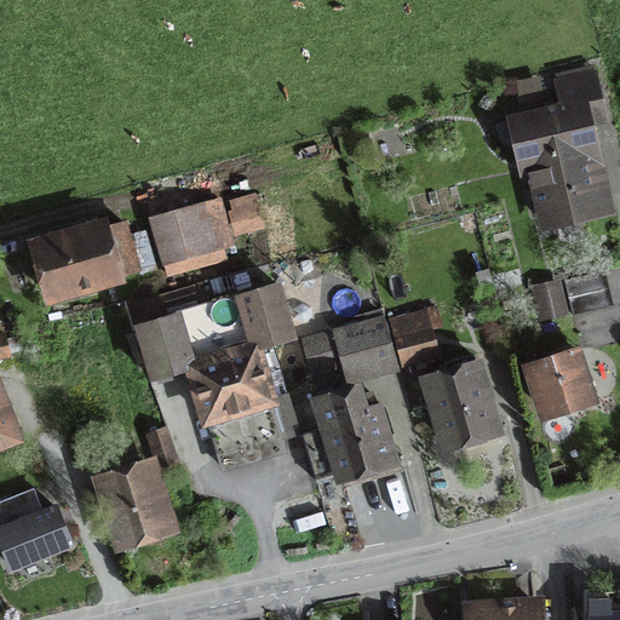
[(524,170),(596,154),(584,103),(601,99),(595,74),(558,82),(564,107),(512,119),(517,142),(524,170)]
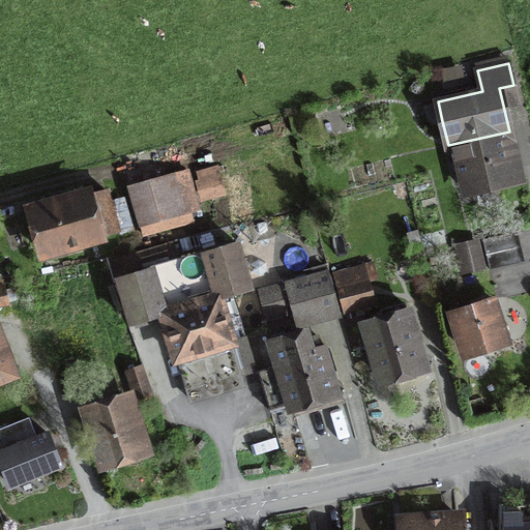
[(509,131),(448,145),(454,145),(465,189),(513,178),(503,134),(509,131)]
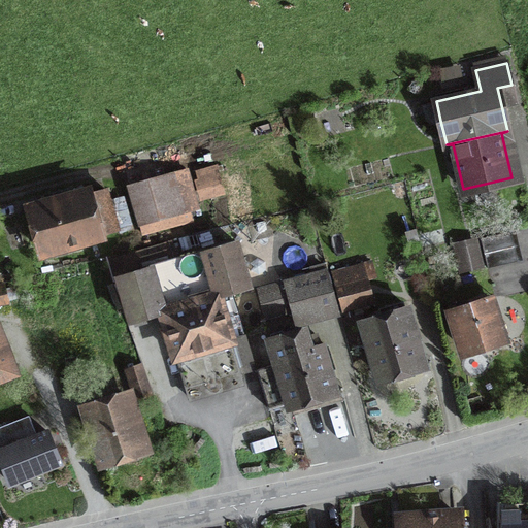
[(139,224),(179,212),(169,177),(129,189),(139,224)]
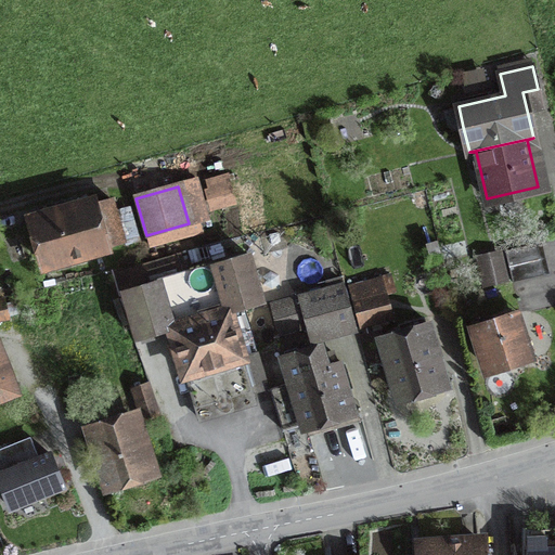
[(44,263),(124,242),(112,199),(79,208),(76,197),(29,211),(44,263)]
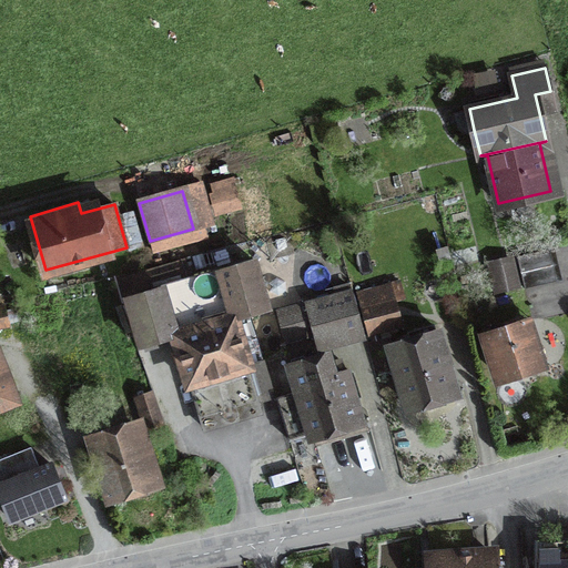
[(520,273),(554,265),(549,249),(517,256),(520,273)]
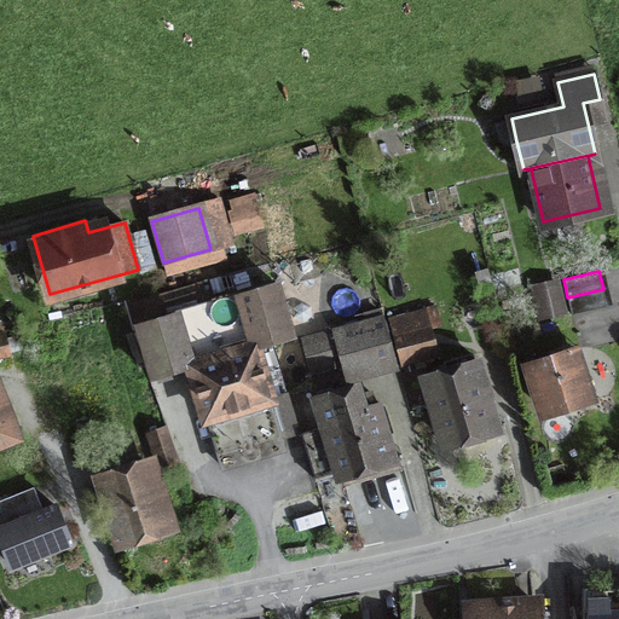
[(219,458),(283,439),(281,434),(299,429),(288,393),(271,398),(255,348),(293,337),(277,283),(208,304),(202,285),(133,305),(154,379),(191,368),(219,458)]
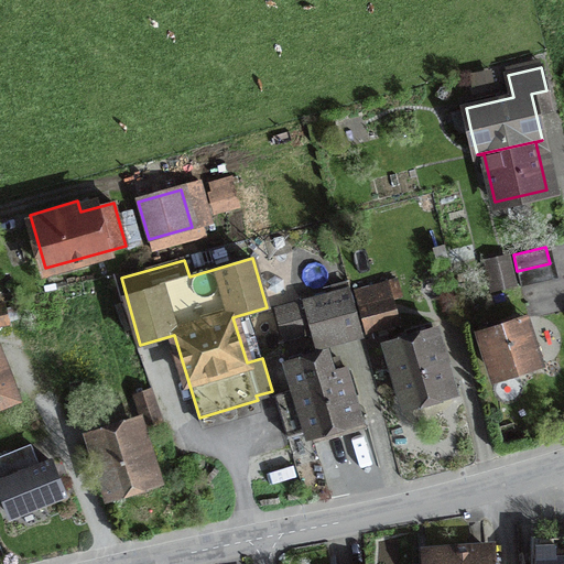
[(508,260),(487,264),(492,288),(513,283),(508,260)]
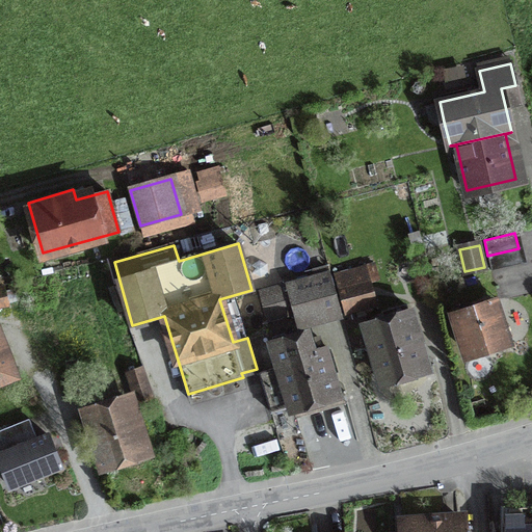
[(519,248),(487,256),(491,270),(522,263),(519,248)]
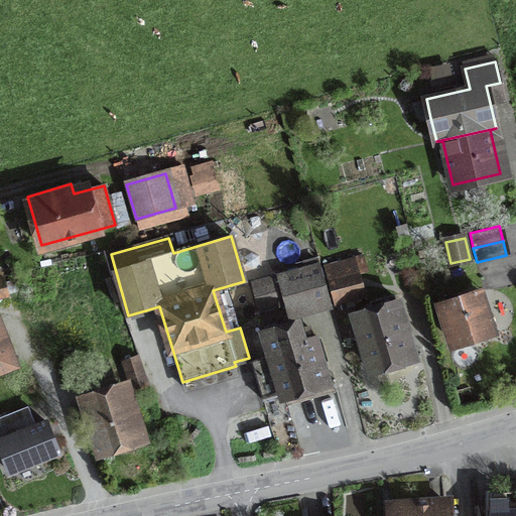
[(335,302),(365,294),(355,258),(325,266),(335,302)]
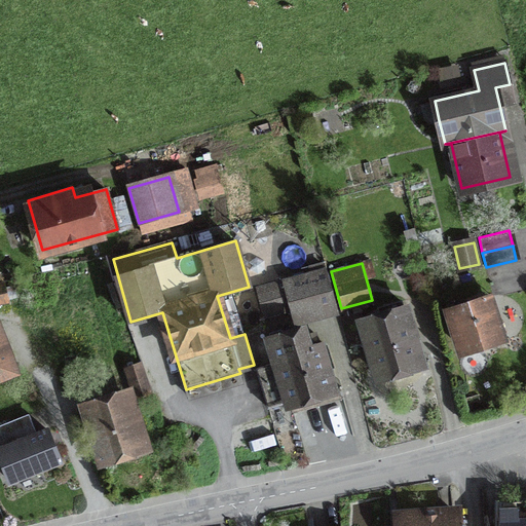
[(464,350),(499,339),(485,294),(480,296),(475,279),(485,276),(482,269),(443,280),(464,350)]
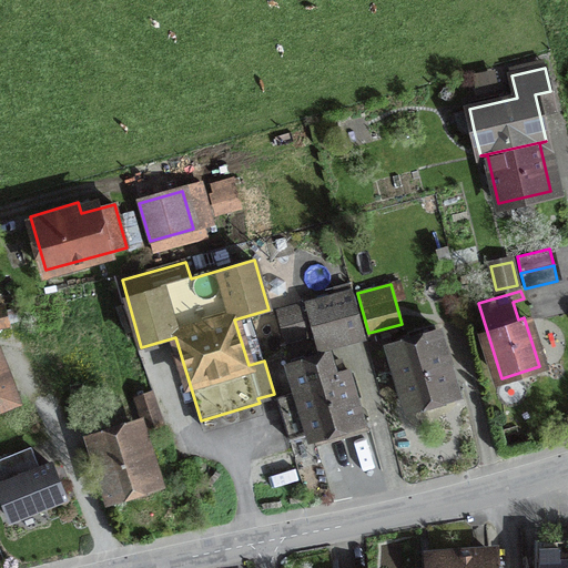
[(350,294),(281,313),(288,340),(314,332),(318,346),(361,334),(350,294)]
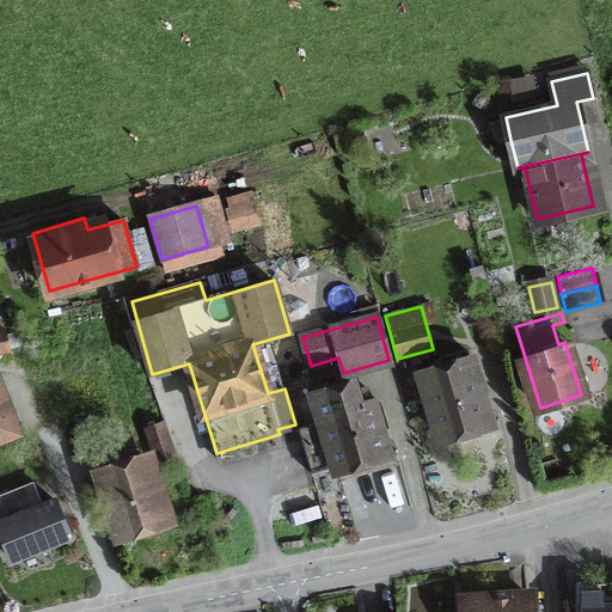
[(488,423),(466,350),(446,356),(450,368),(424,377),(442,436),(488,423)]
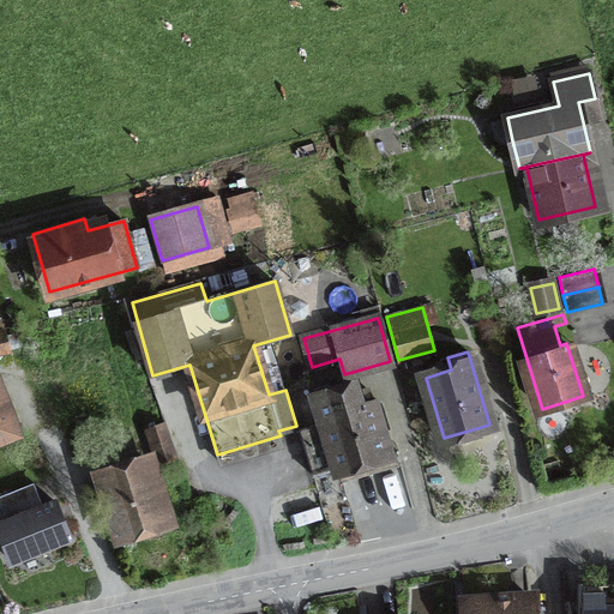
[(0,440),(18,433),(0,387),(0,440)]
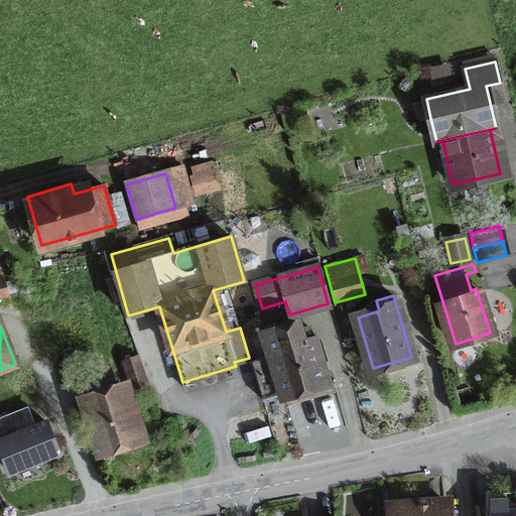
[(263,400),(327,382),(312,337),(302,340),(298,327),(266,336),(272,355),(252,361),(263,400)]
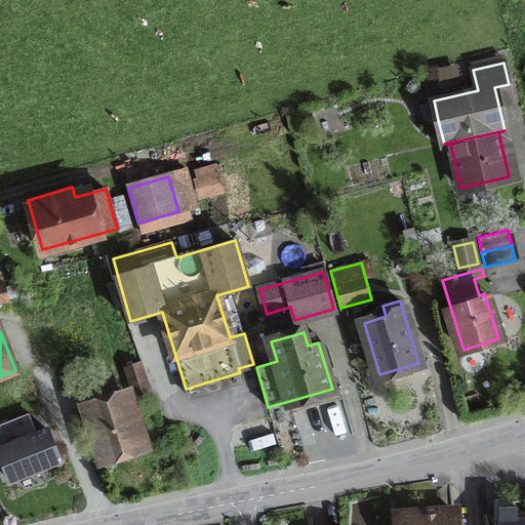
[(136,398),(151,392),(140,363),(125,368),(136,398)]
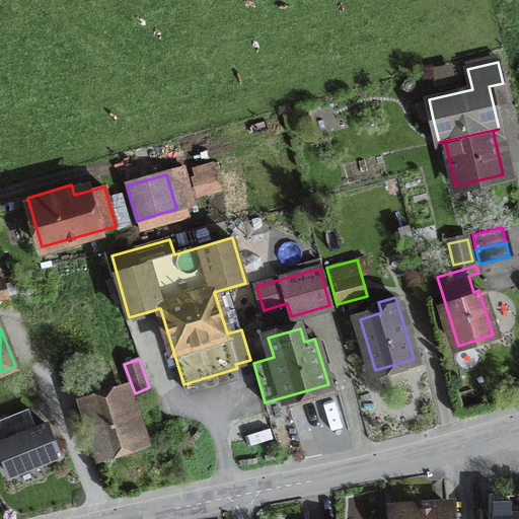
[(86,402),(102,453),(142,440),(126,389),(86,402)]
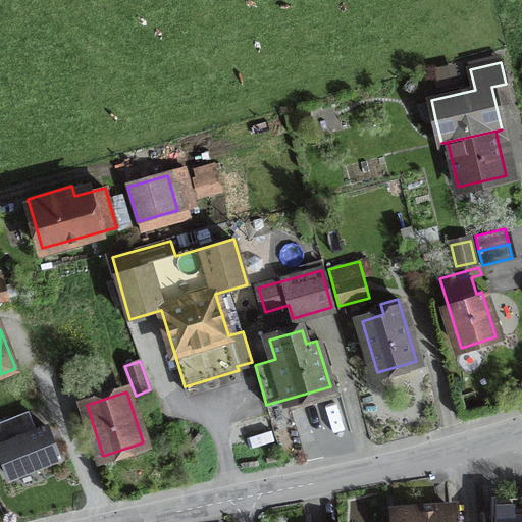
[(47,426),(0,445),(0,453),(9,477),(59,457),(47,426)]
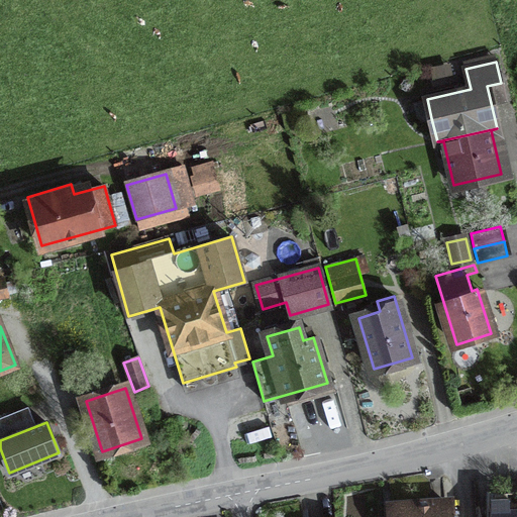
[(516,516),(516,509),(509,510),(508,499),(493,499),(493,510),(477,511),(477,516),(516,516)]
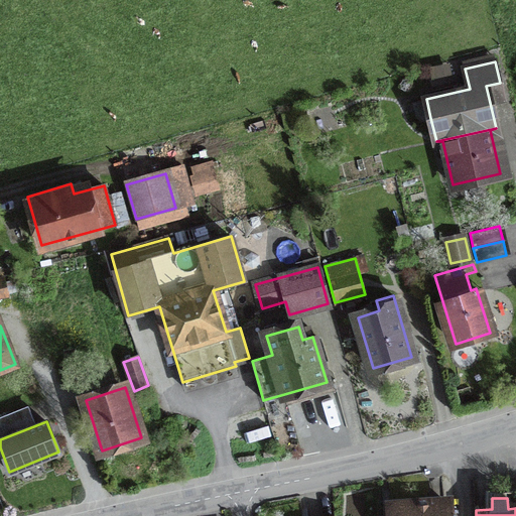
[(447,515),(447,503),(392,507),(392,515),(447,515)]
